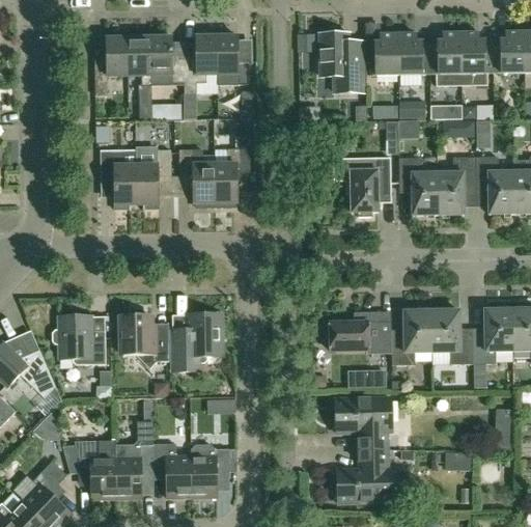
[(184,81),(184,91),(196,91),(196,82),(205,82),(205,73),(217,73),(217,35),(215,35),(213,30),(200,30),(199,35),(195,35),(195,60),(184,61),(184,81)]
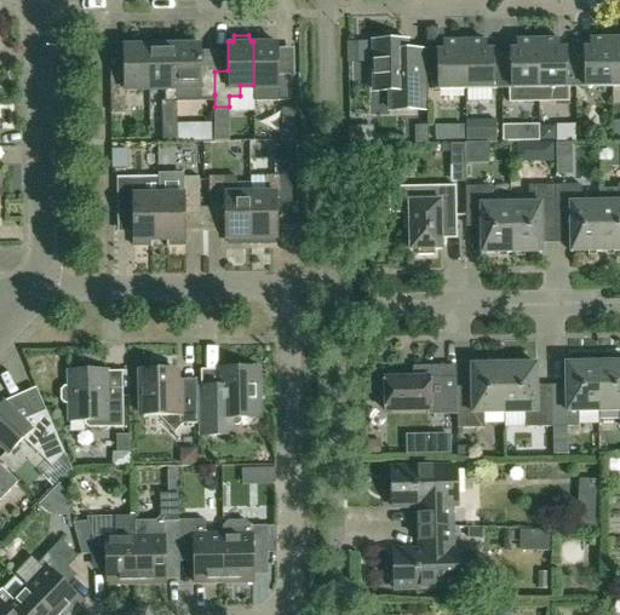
[(254,41),(253,41),(253,85),(267,85),(267,95),(273,101),(290,99),(290,73),(279,74),(277,40),(274,40),(271,35),(257,35),(254,41)]
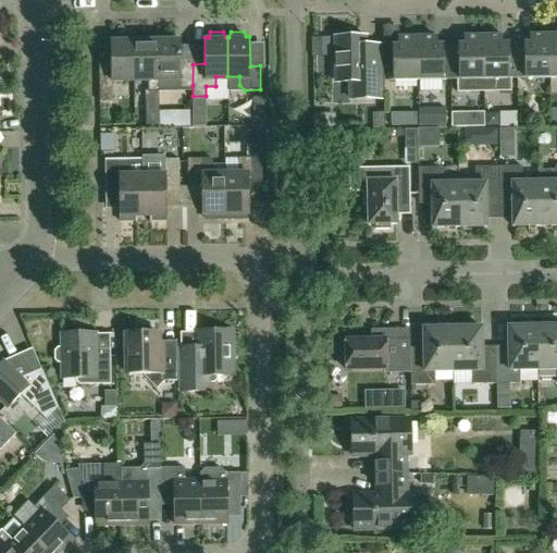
[(549,75),(549,32),(530,32),(531,40),(517,40),(517,75),(549,75)]
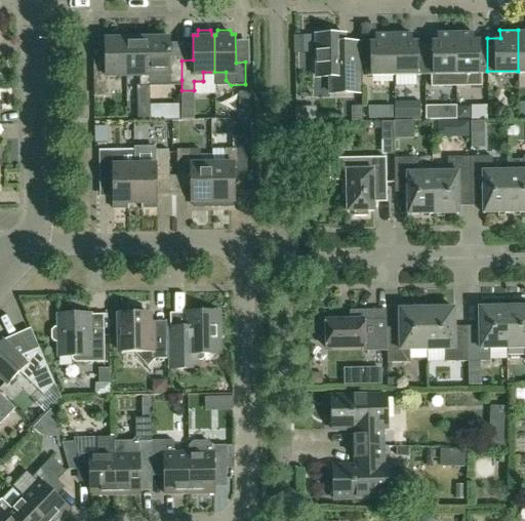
[(359,85),(358,58),(358,40),(345,40),(344,33),(338,33),(337,31),(330,31),(328,33),(316,33),(317,74),(330,74),(330,86),(359,85)]
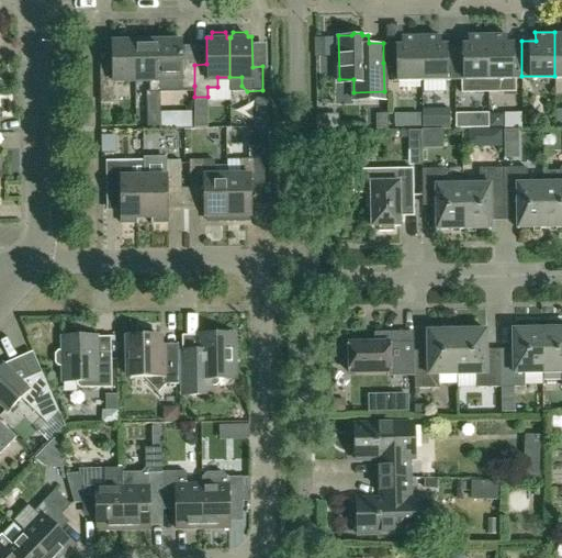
[(469,42),(454,42),(456,77),(462,77),(462,89),(489,89),(487,33),(469,33),(469,42)]
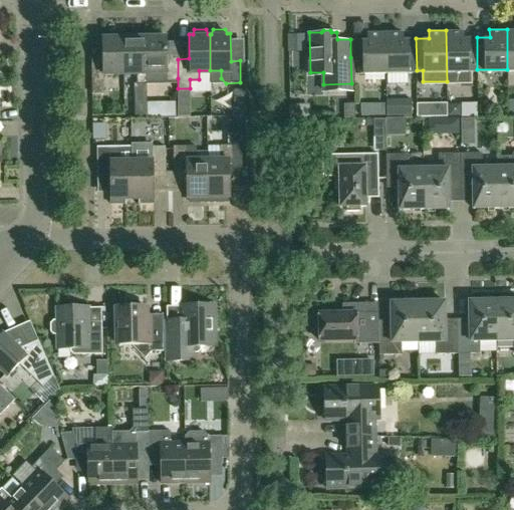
[(471,69),(477,69),(477,37),(463,37),(463,30),(446,30),(447,81),(471,81),(471,69)]
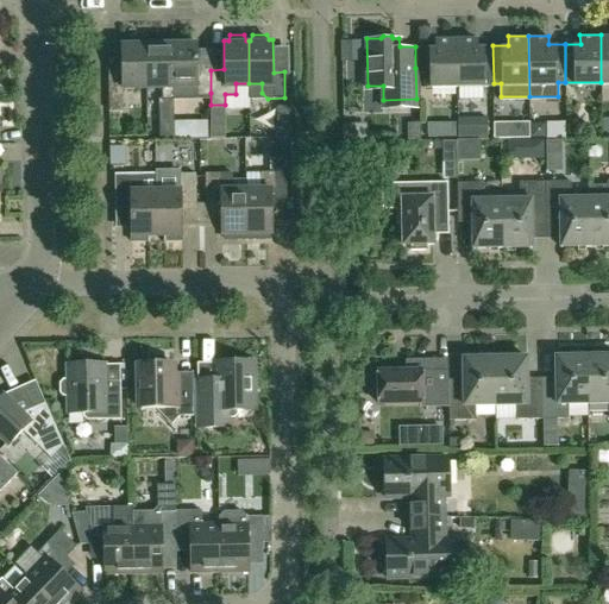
[(457,85),(457,37),(437,37),(437,46),(419,46),(419,70),(426,70),(426,85),(457,85)]
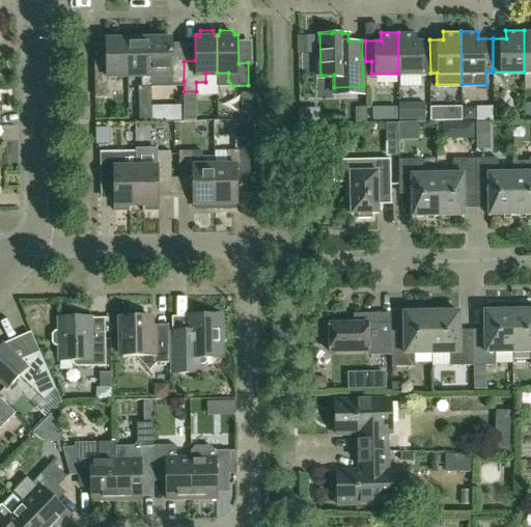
[(430,73),(429,39),(416,39),(416,32),(398,32),(398,74),(430,73)]
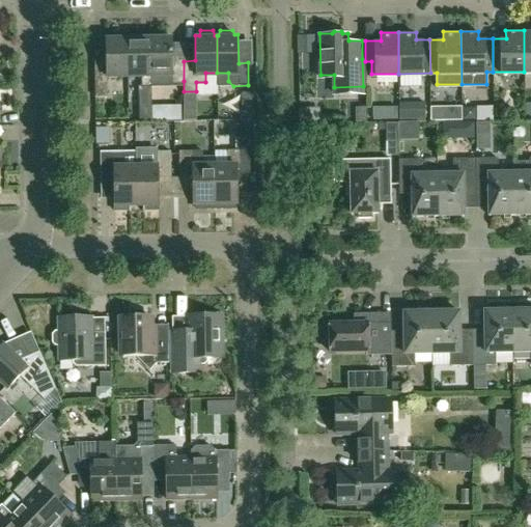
[(184,81),(184,61),(172,61),(171,35),(150,36),(151,81),(162,81),(184,81)]
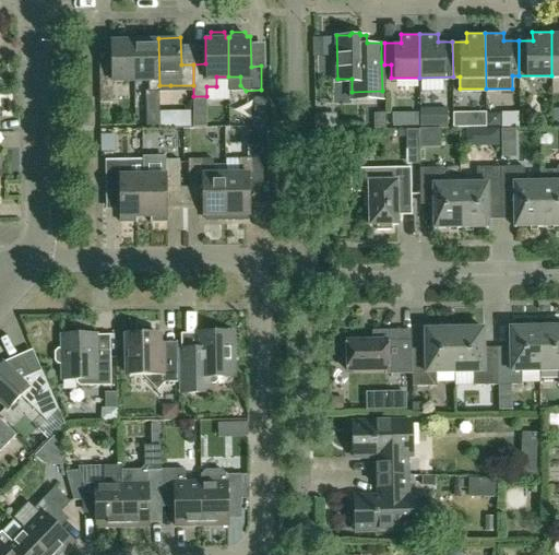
[(99,72),(100,99),(113,99),(113,79),(134,78),(134,38),(111,38),(113,72),(99,72)]
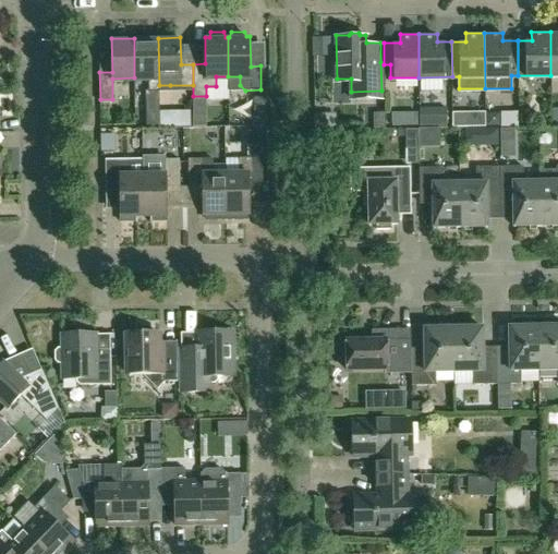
[(158,38),(134,38),(134,77),(149,77),(149,87),(159,87),(159,85),(158,38)]
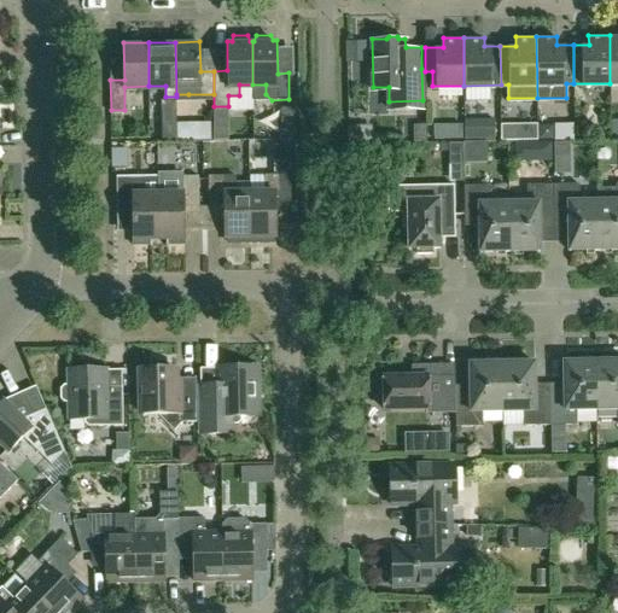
[(296,135),(295,118),(280,120),(279,120),(279,136),(295,135),(296,135)]
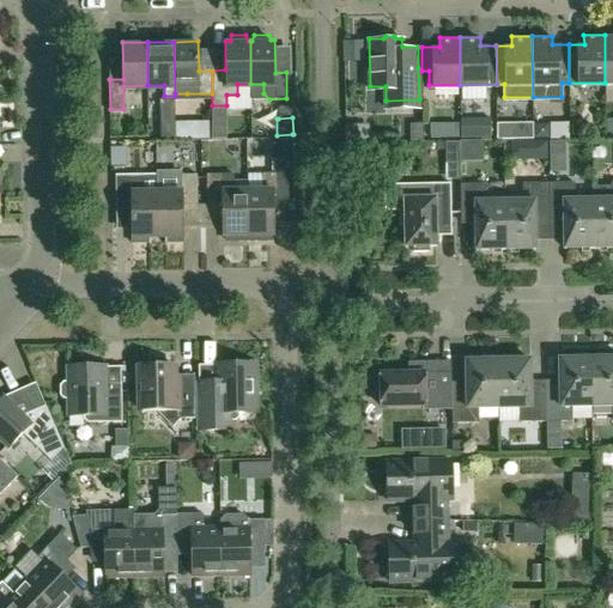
[(175,122),(161,123),(161,137),(175,137),(175,122)]
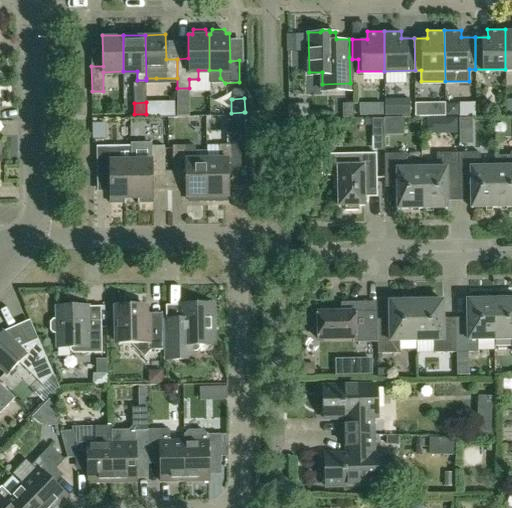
[(190,104),(178,104),(178,113),(190,113),(190,104)]
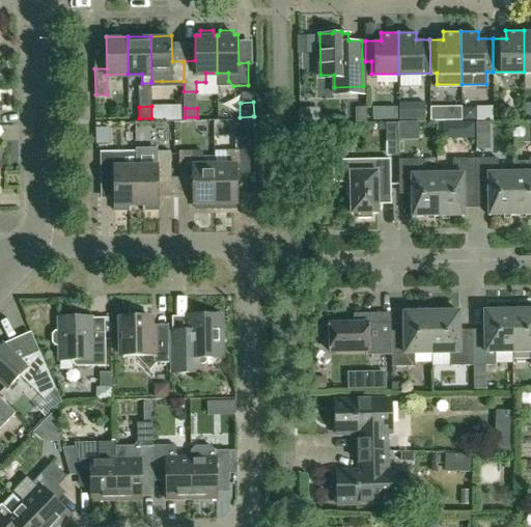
[(458,130),(464,135),(474,135),(475,119),(458,119),(458,130)]
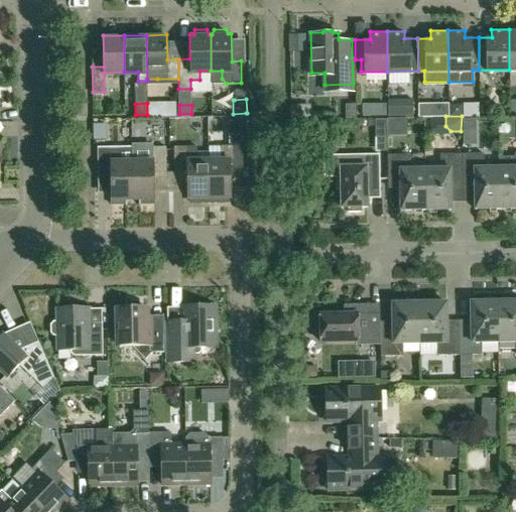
[(464,116),(464,125),(477,125),(477,116),(464,116)]
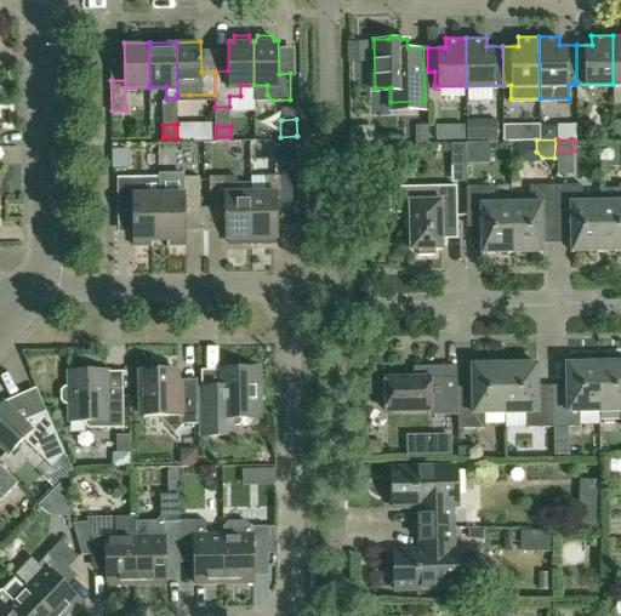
[(266,190),(251,190),(251,241),(273,240),(274,234),(278,234),(277,203),(292,203),(291,146),(280,146),(280,153),(277,153),(277,172),(266,172),(266,190)]
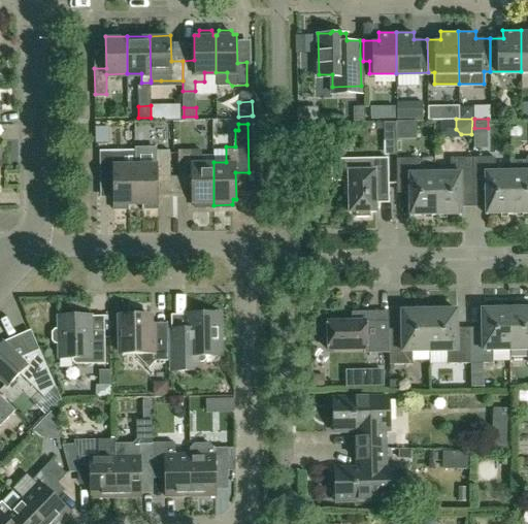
[(135,164),(135,201),(141,201),(142,207),(143,207),(143,206),(158,206),(157,174),(170,173),(169,148),(156,149),(154,145),(137,145),(136,149),(135,149),(135,164)]
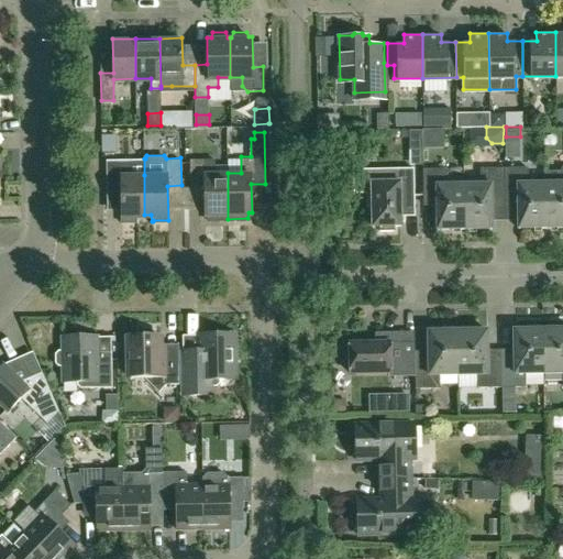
[(203,185),(205,214),(207,214),(209,219),(228,219),(228,173),(214,173),(214,157),(189,157),(190,185),(203,185)]
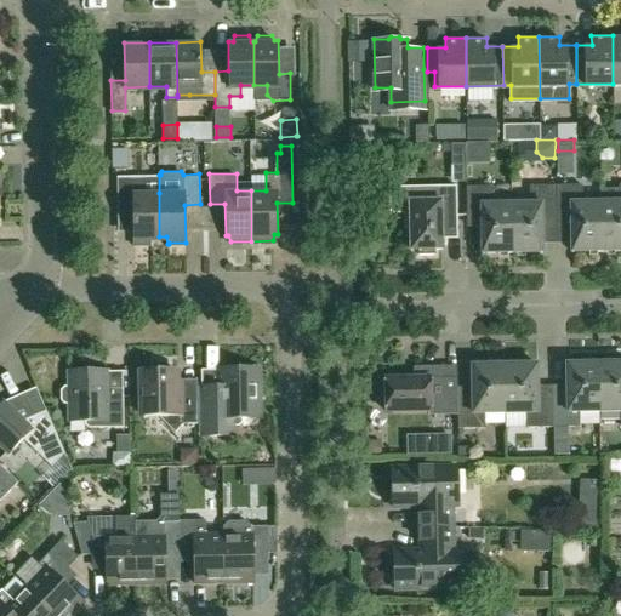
[(118,175),(118,206),(132,205),(134,243),(151,243),(151,244),(152,244),(152,237),(159,237),(159,193),(159,175),(118,175)]
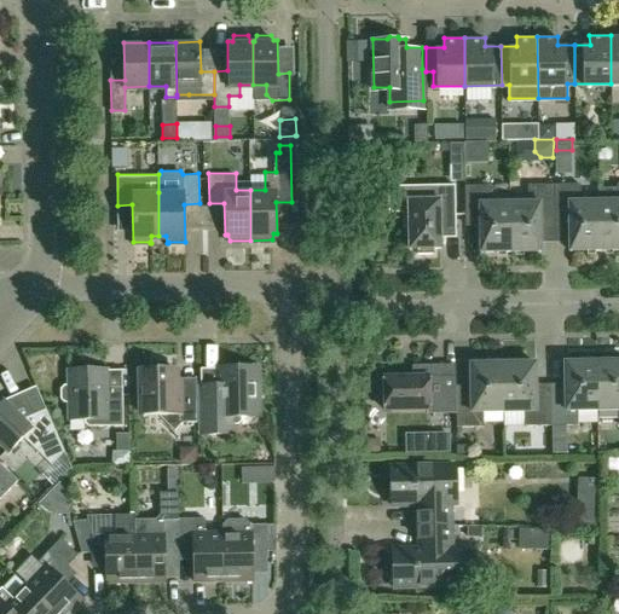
[(618,180),(618,185),(599,186),(599,198),(600,248),(618,247),(618,180)]
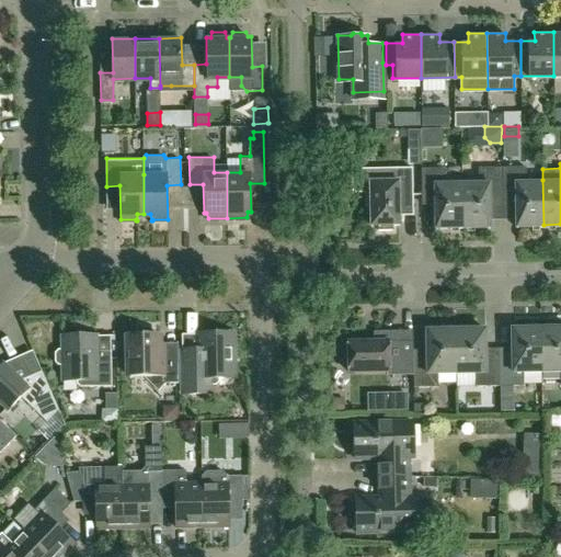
[(370,189),(365,189),(366,204),(370,204),(370,223),(378,223),(378,227),(392,227),(392,223),(400,223),(399,193),(413,193),(412,165),(377,166),(377,179),(369,179),(370,189)]
